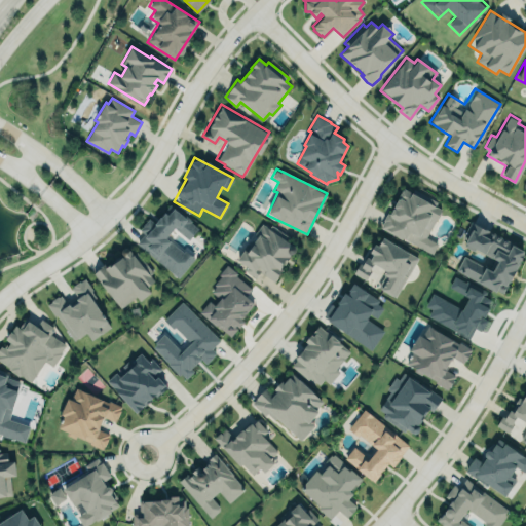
[(440,209),(431,204),(434,200),(401,186),(381,230),(433,254),(438,242),(426,238),(440,209)]
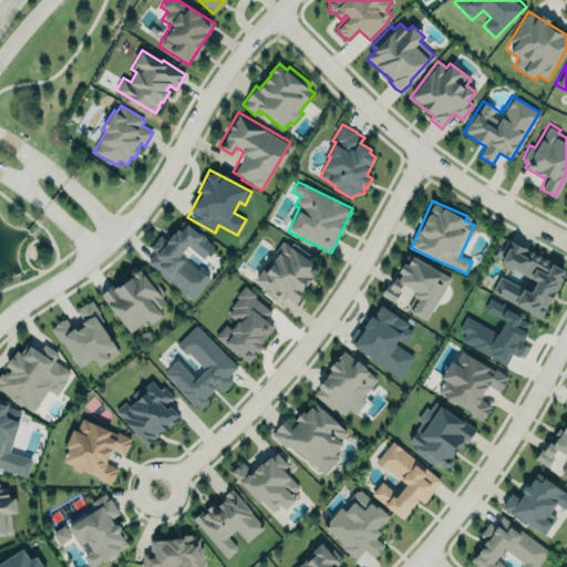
[(193,299),(209,277),(179,256),(187,246),(204,259),(214,245),(183,223),(168,243),(160,236),(151,247),(155,251),(146,264),(193,299)]
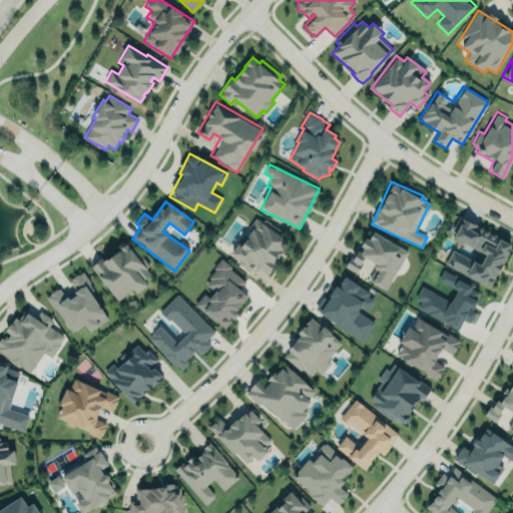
[(445,263),(466,275),(483,285),(484,283),(491,286),(494,280),(495,278),(494,277),(495,275),(495,274),(497,275),(503,264),(502,264),(511,248),(509,247),(510,244),(499,238),(474,223),(473,224),(459,216),(452,231),(455,233),(453,236),(454,236),(452,238),(464,246),(466,243),(473,247),(480,250),(480,251),(486,254),(480,265),(453,249),(445,263)]
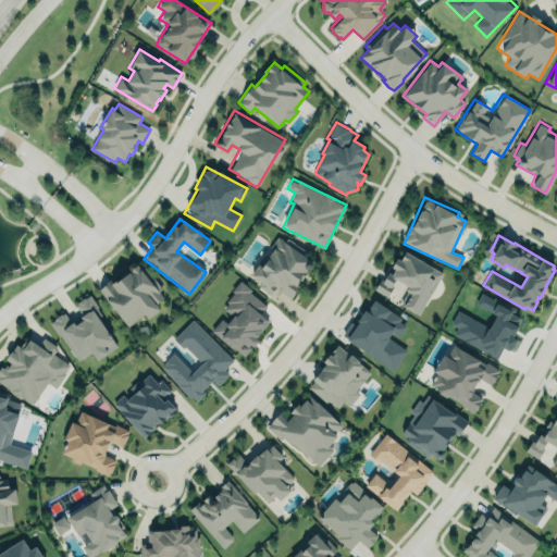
[(291,298),(299,285),(298,284),(300,280),(301,281),(307,272),(306,272),(308,269),(310,269),(312,268),(313,265),(313,263),(312,261),(311,260),(310,259),(307,257),(309,252),(288,237),(285,242),(277,237),(271,247),(273,249),(269,258),(264,256),(251,275),(267,286),(259,285),(272,294),(275,287),(291,298)]
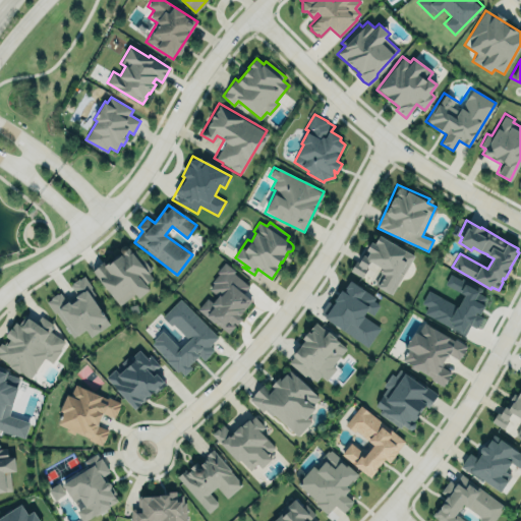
[(379,235),(413,255),(392,293),(379,286),(385,275),(380,272),(382,268),(369,261),(366,267),(368,268),(362,277),(350,270),(356,261),(358,262),(363,254),(366,256),(369,252),(365,250),(371,241),(374,243),(379,235)]
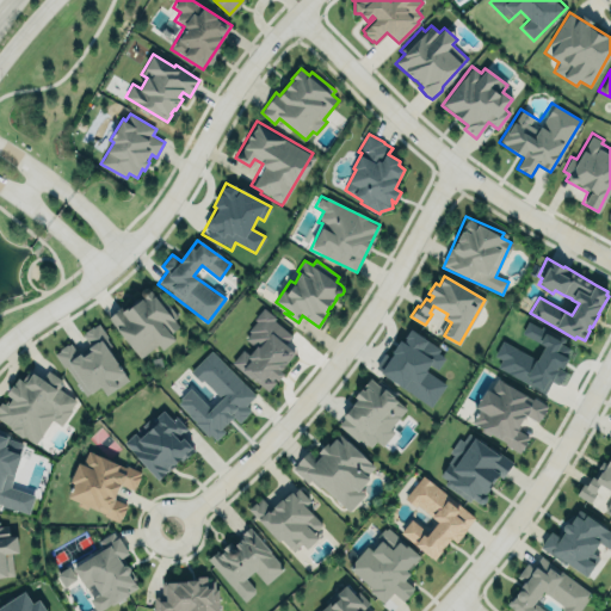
[(141,295),(141,294),(141,291),(142,290),(144,288),(148,288),(149,288),(155,296),(159,292),(179,315),(174,319),(180,326),(172,333),(176,339),(164,350),(158,344),(141,358),(109,318),(118,310),(117,310),(121,307),(124,310),(141,295)]
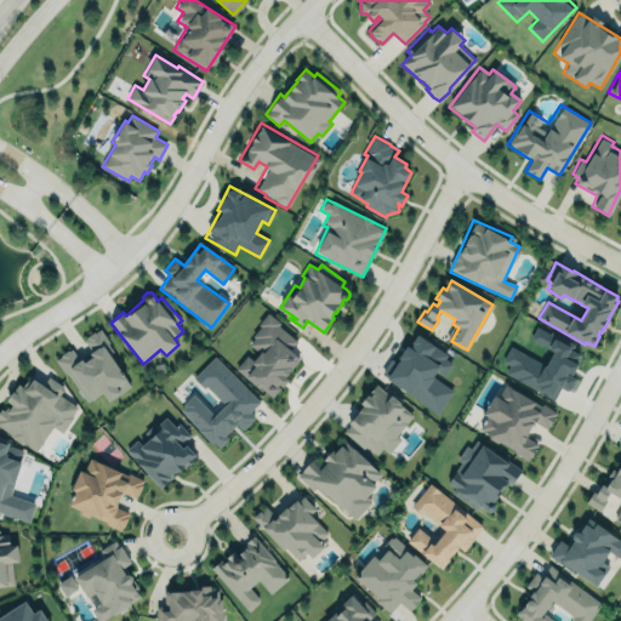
[(268,312),(281,322),(279,324),(298,341),(290,349),(300,358),(290,371),(289,374),(288,375),(286,376),(290,380),(283,388),(281,387),(273,397),(237,369),(248,355),(255,360),(261,353),(250,343),(255,337),(252,336),(261,325),(258,323),(268,312)]
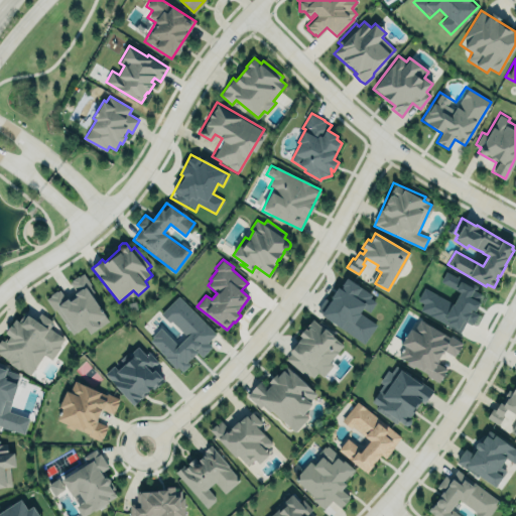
[(423,288),(417,300),(422,303),(418,311),(461,332),(466,321),(474,326),(479,314),(474,311),(484,291),(444,272),(439,282),(460,291),(454,303),(423,288)]
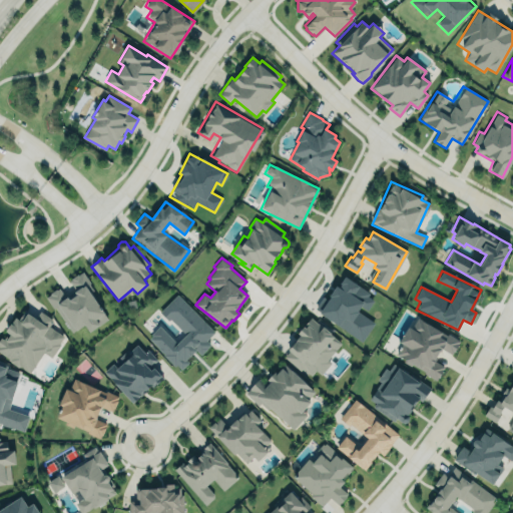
[(319,308),(329,294),(327,292),(337,278),(339,280),(345,272),(366,287),(364,289),(370,294),(368,297),(371,299),(366,306),(360,302),(355,308),(373,321),(361,338),(319,308)]
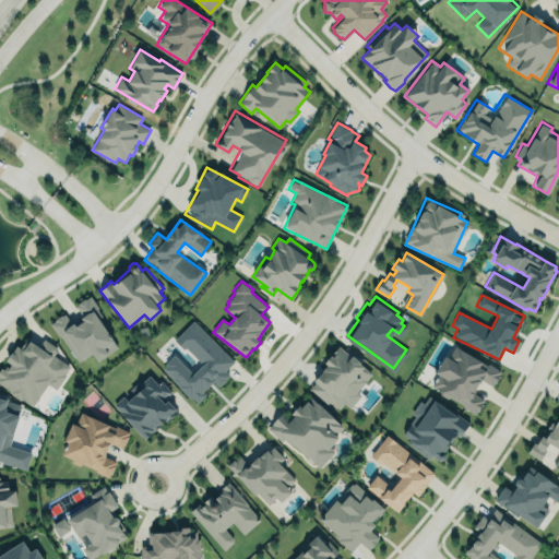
[(76,364),(92,354),(96,361),(119,347),(87,297),(74,305),(82,318),(72,324),(66,312),(50,322),(76,364)]
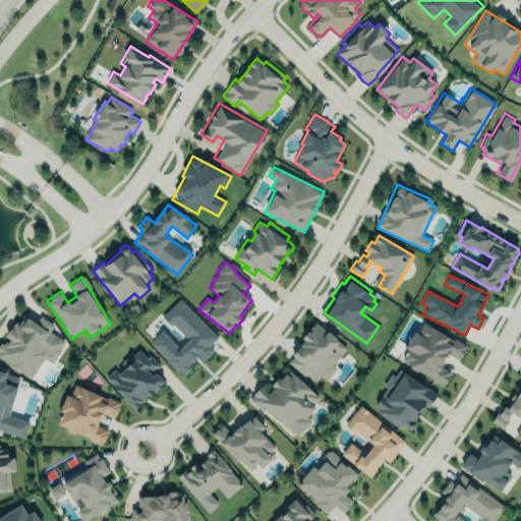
[(180,298),(219,337),(211,345),(215,350),(205,360),(199,355),(190,364),(192,367),(185,375),(180,369),(178,371),(167,360),(167,359),(153,344),(156,341),(154,339),(163,331),(180,348),(189,340),(174,324),(172,326),(163,316),(180,298)]
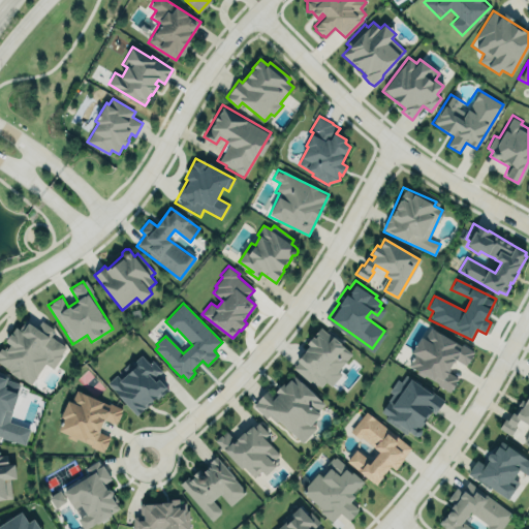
[(0,362),(0,348),(1,347),(6,351),(10,344),(5,341),(17,327),(22,331),(29,322),(36,327),(41,319),(55,329),(51,336),(66,346),(61,353),(63,354),(54,368),(45,363),(31,384),(21,377),(19,377),(11,373),(9,369),(0,362)]
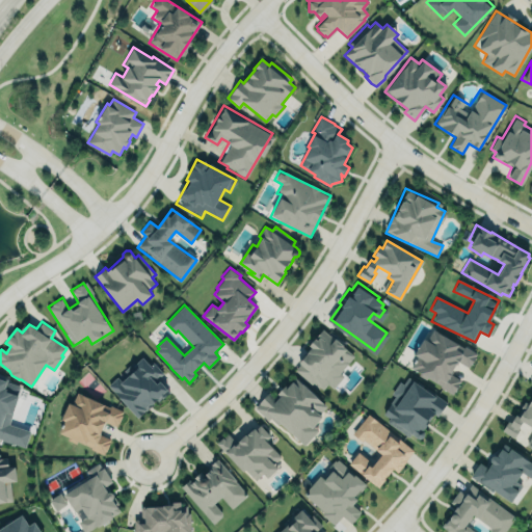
[(314,381),(323,389),(327,383),(334,388),(344,376),(340,372),(354,355),(343,346),(343,342),(339,338),(336,338),(335,339),(323,328),(310,345),(311,347),(312,347),(299,363),(300,364),(296,370),(312,384),(314,381)]
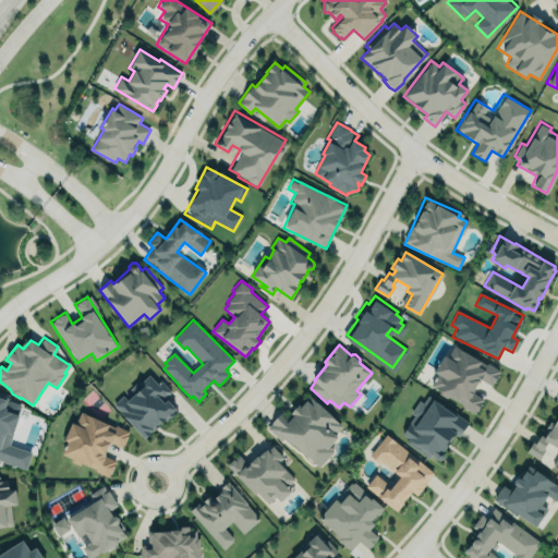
[(471,392),(483,399),(474,413),(461,405),(462,404),(448,396),(447,398),(439,393),(440,391),(431,386),(437,374),(434,372),(444,354),(447,356),(455,344),(486,364),(487,362),(500,370),(492,386),(480,378),(471,392)]
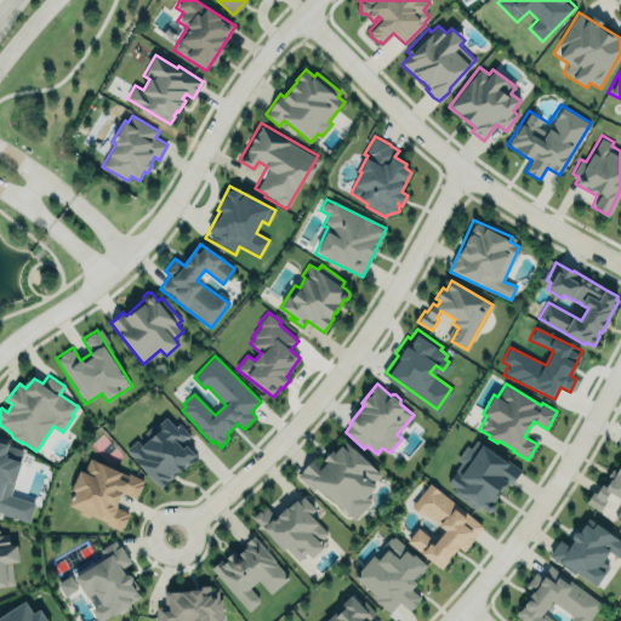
[(161,488),(169,482),(169,480),(184,467),(186,468),(198,457),(183,442),(191,436),(180,422),(176,426),(166,416),(155,427),(159,431),(142,445),(137,439),(127,449),(161,488)]
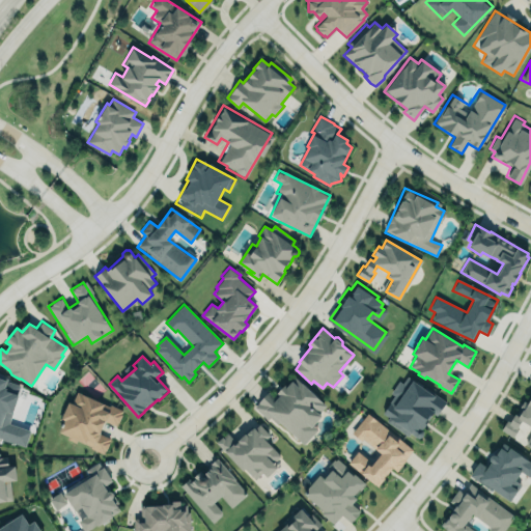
[(408,376),(423,389),(425,387),(446,401),(436,416),(432,413),(421,429),(422,430),(423,434),(422,436),(420,438),(419,438),(417,438),(410,432),(408,436),(386,421),(388,417),(383,413),(394,395),(390,393),(398,381),(402,384),(408,376)]
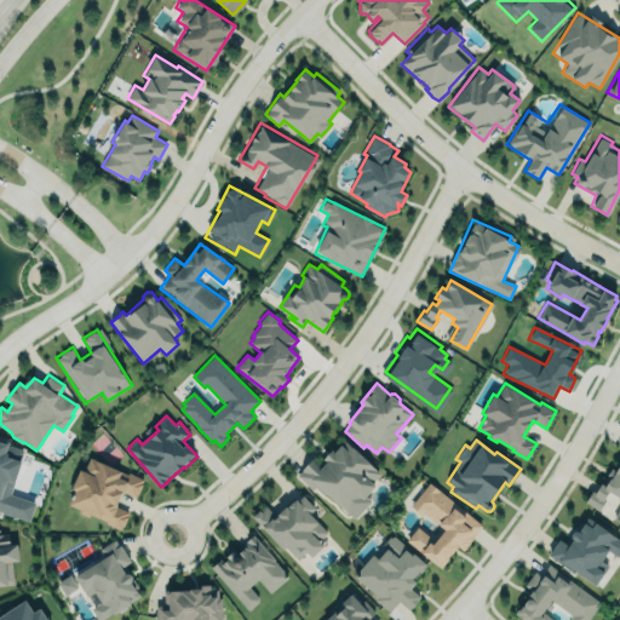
[(355,518),(316,486),(314,489),(297,475),(314,457),(320,463),(332,449),(334,452),(340,445),(348,452),(352,447),(380,474),(372,482),(375,486),(366,497),(371,501),(355,518)]
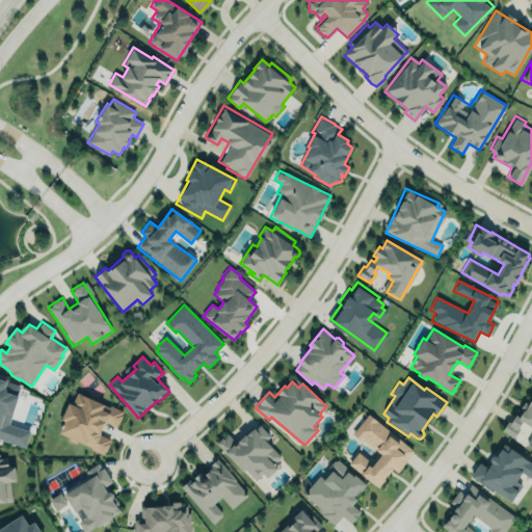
[(109,437),(102,452),(57,430),(63,417),(61,415),(68,398),(73,399),(76,390),(104,400),(123,410),(114,425),(103,421),(99,431),(109,437)]
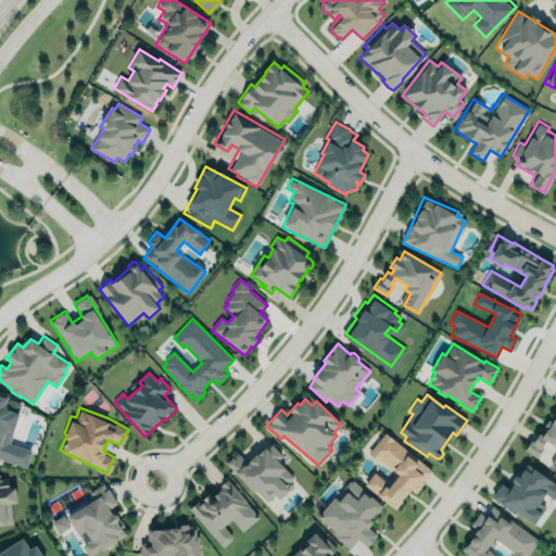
[(525,451),(530,441),(532,443),(539,434),(542,437),(546,429),(547,428),(555,415),(555,469),(554,468),(555,464),(555,446),(545,440),(540,446),(543,447),(536,457),(525,451)]
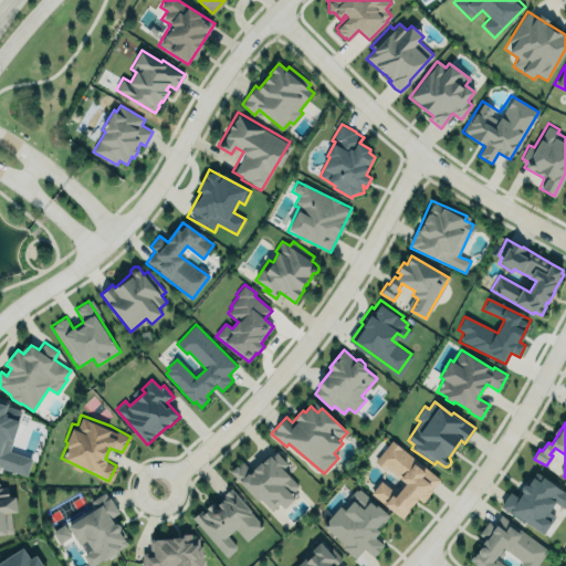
[(370,493),(380,480),(397,494),(405,484),(386,468),(384,470),(374,461),(391,440),(440,479),(422,502),(418,498),(411,506),(410,506),(408,509),(409,510),(401,519),(399,516),(398,517),(386,506),(386,507),(370,494),(371,494),(370,493)]
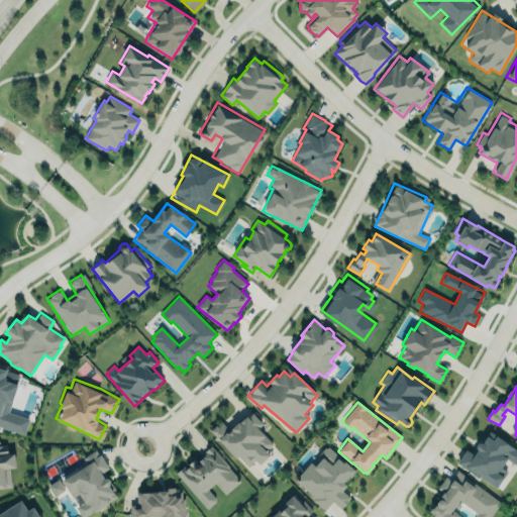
[(272,444),(259,428),(263,424),(250,411),(229,430),(220,421),(211,430),(245,470),(255,460),(259,464),(270,455),(265,450),(272,444)]
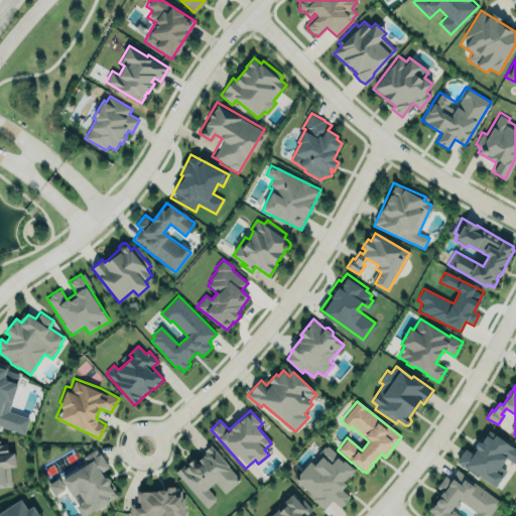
[(496,487),(506,471),(500,467),(505,458),(515,464),(515,461),(515,447),(485,429),(472,453),(464,448),(456,463),(496,487)]
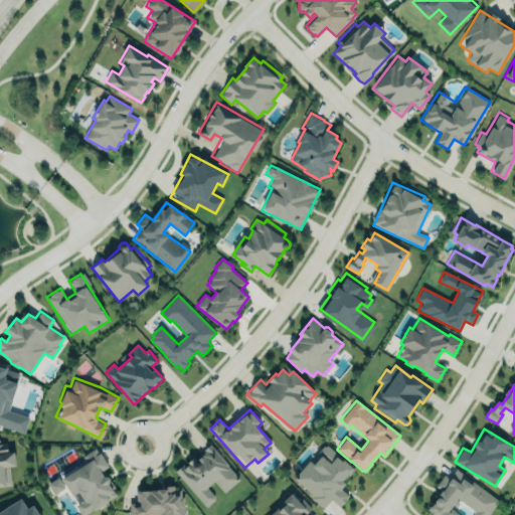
[(175,473),(205,507),(215,498),(206,487),(213,481),(223,493),(238,479),(209,444),(175,473)]
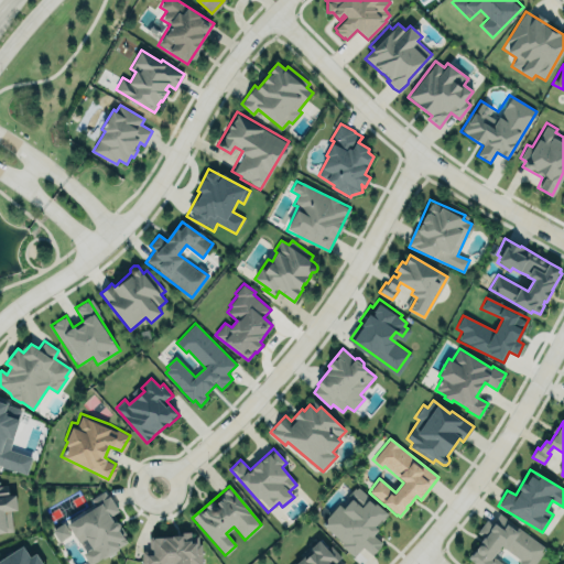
[(388,514),(356,486),(347,496),(348,496),(322,527),(355,555),(362,546),(371,555),(382,543),(371,533),(388,514)]
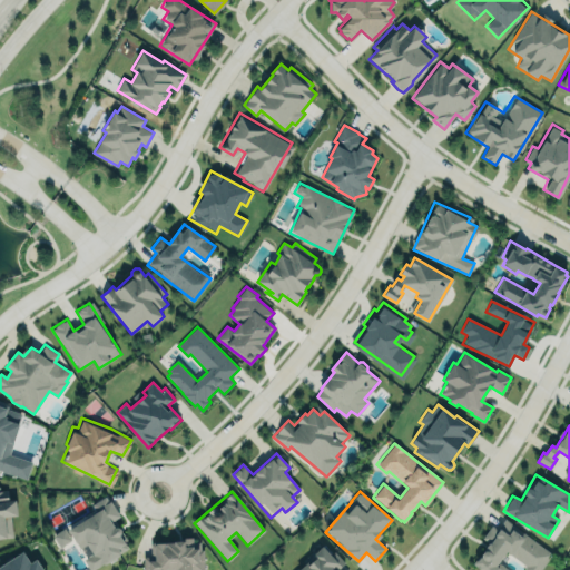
[(68,530),(87,518),(86,516),(96,510),(91,504),(106,495),(120,516),(115,520),(127,540),(125,541),(128,547),(128,548),(92,569),(90,569),(84,559),(92,553),(87,544),(80,548),(68,530)]
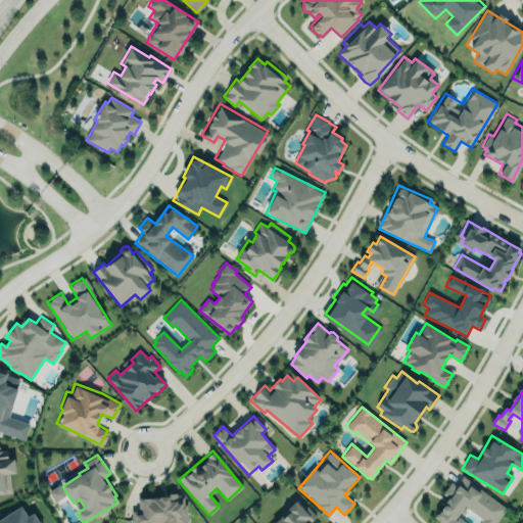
[(494,522),(506,508),(460,474),(444,495),(448,497),(433,518),(439,522),(466,522),(457,516),(463,507),(485,522),(494,522)]
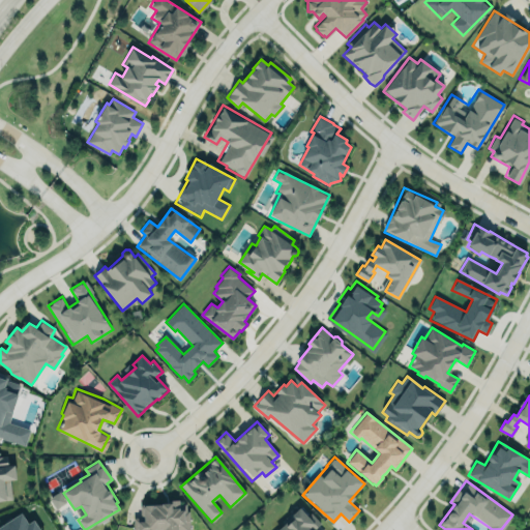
[(65,502),(59,492),(49,498),(55,508),(65,502)]
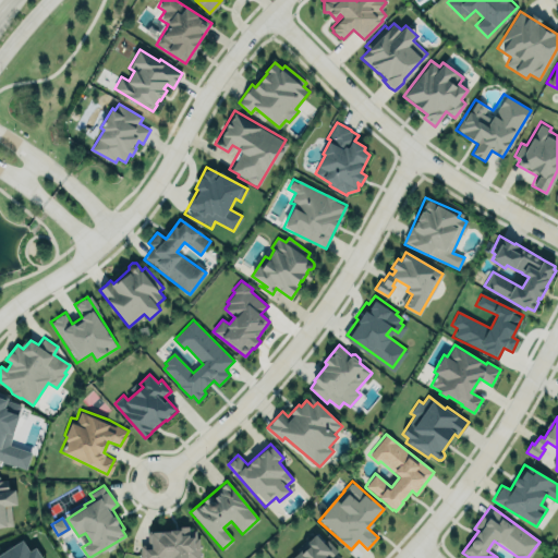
[(150,530),(150,545),(138,546),(138,557),(198,557),(197,529),(150,530)]
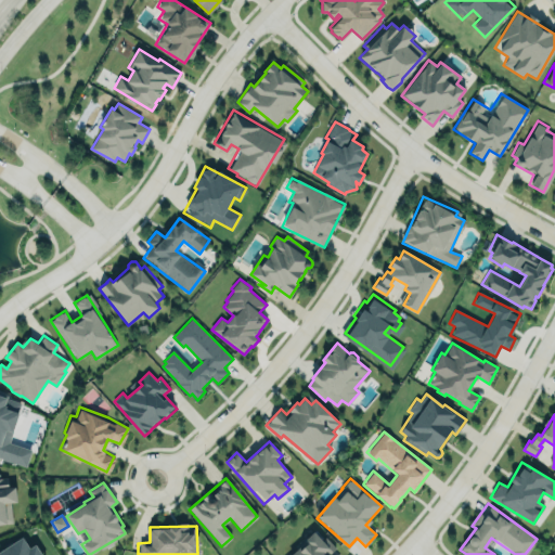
[(331,554),(330,553),(335,549),(326,538),(322,541),(314,532),(287,554),(331,554)]
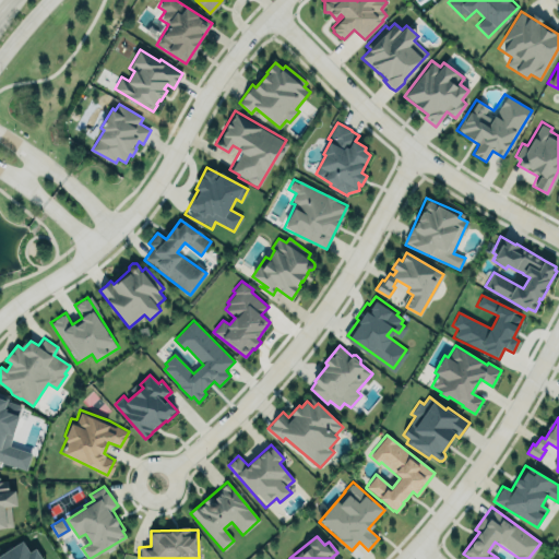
[(0,558),(0,554),(22,540),(30,552),(36,548),(43,558),(0,558)]
